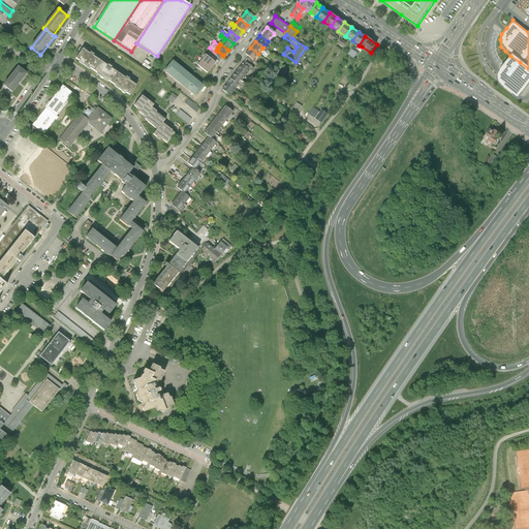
[(356,50),(353,48),(350,52),(355,56),(362,47),(359,45),(356,50)]
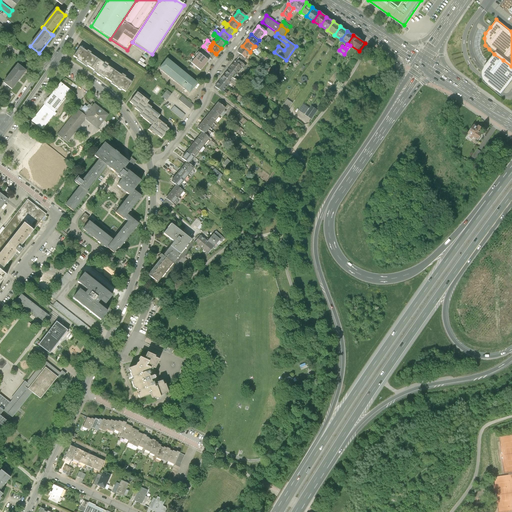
[(237,52),(240,55),(245,58),(250,52),(242,46),(237,52)]
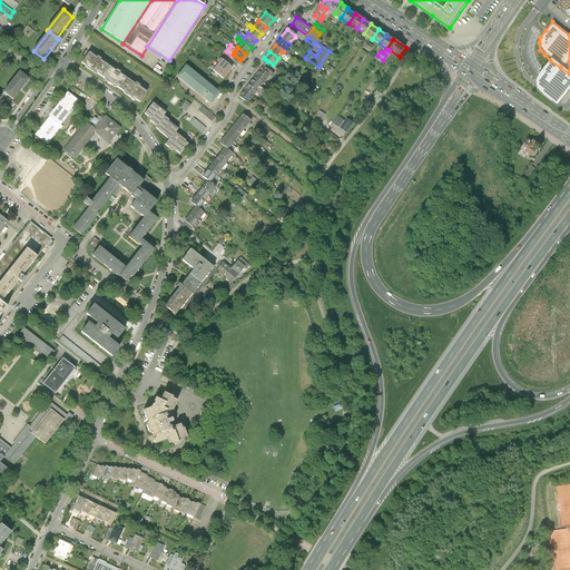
[(88,52),(81,62),(86,66),(85,67),(96,74),(97,72),(101,76),(108,66),(100,60),(101,59),(97,56),(96,58),(88,52)]
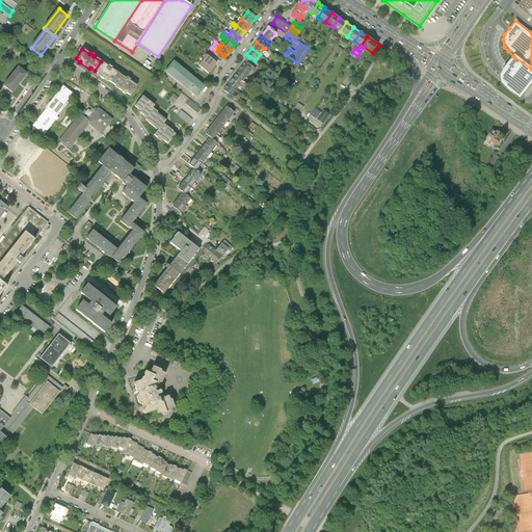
[(198,65),(209,74),(216,63),(207,55),(198,65)]
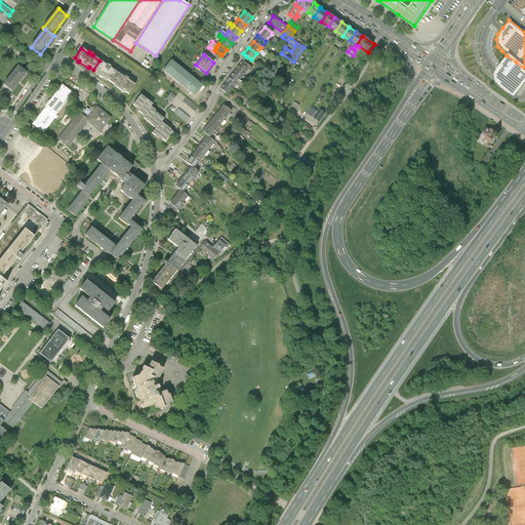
[(519,96),(524,88),(524,68),(516,62),(507,55),(495,70),(493,77),(495,85),(498,87),(516,101),(519,96)]
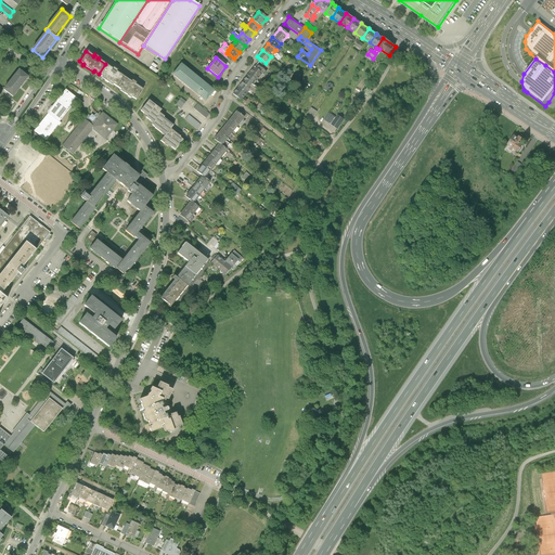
[(113,69),(105,64),(99,74),(102,77),(102,78),(113,85),(113,84),(117,87),(124,77),(116,72),(117,71),(114,67),(113,69)]
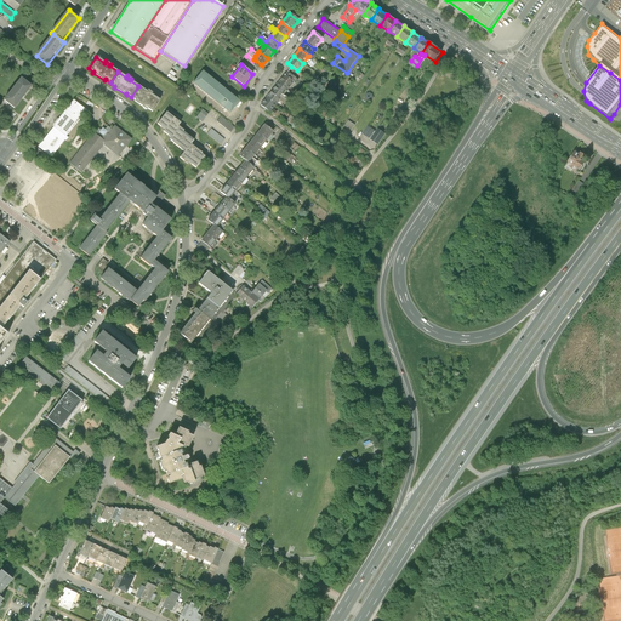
[(201,72),(193,84),(228,113),(238,102),(201,72)]
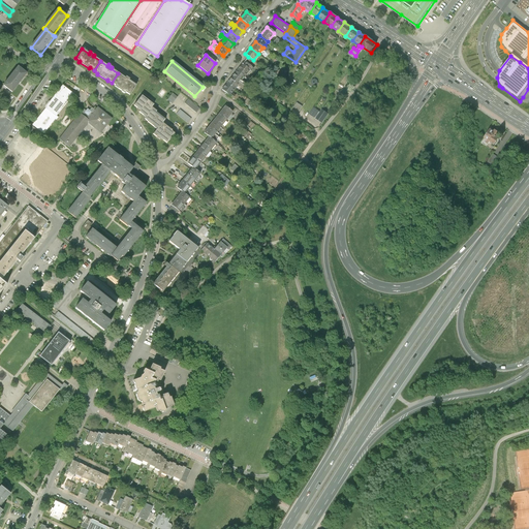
[(249,70),(249,69),(243,64),(237,71),(244,76),(249,70)]
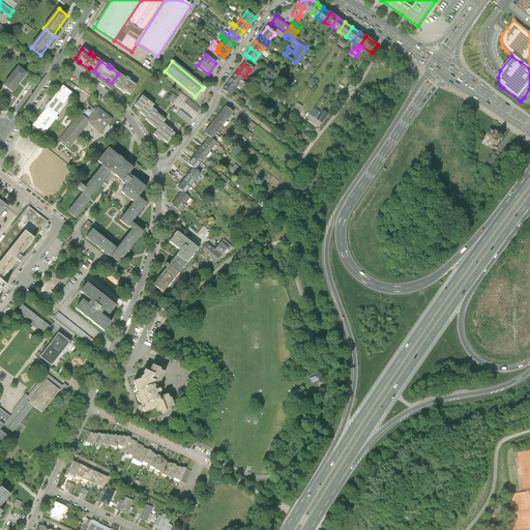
[(19,67),(4,86),(12,92),(28,74),(19,67)]
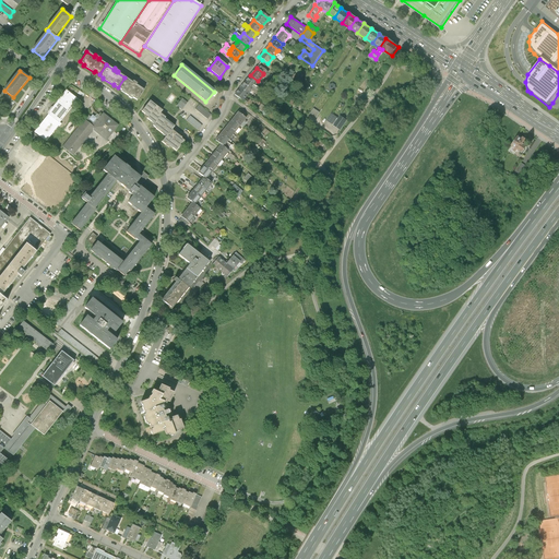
[(254,85),(258,81),(250,75),(246,82),(258,92),(259,90),(254,85)]
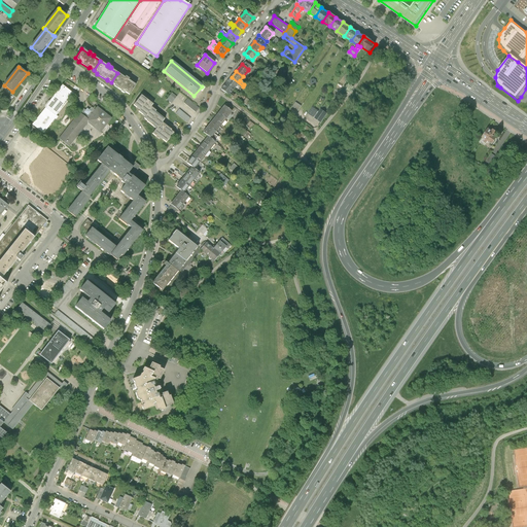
[(125,78),(117,73),(111,82),(115,84),(114,85),(125,93),(126,92),(130,95),(136,84),(129,80),(130,78),(126,76),(125,78)]
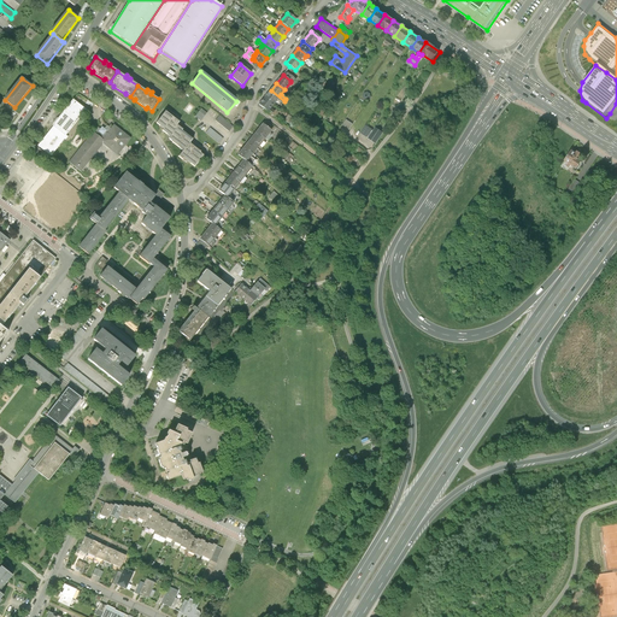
[(286,101),(285,101),(271,90),(265,98),(274,104),(277,99),(283,104),(286,101)]
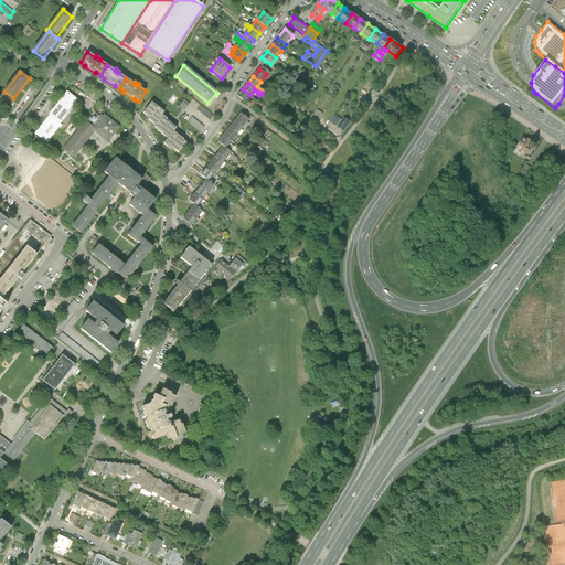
[(247,99),(251,95),(243,89),(237,96),(252,108),(255,104),(252,102),(251,103),(247,99)]
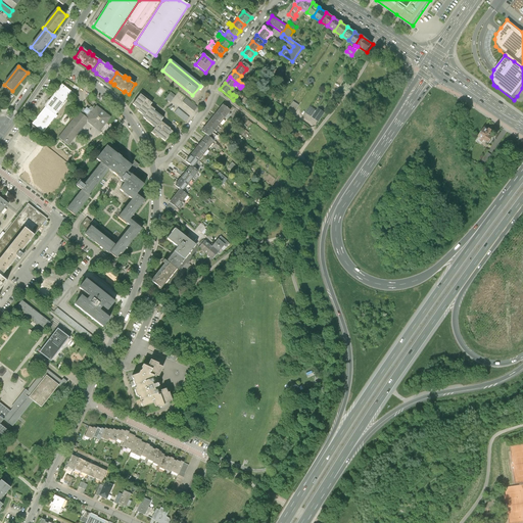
[(45,106),(46,107),(55,114),(73,93),(62,85),(45,106)]
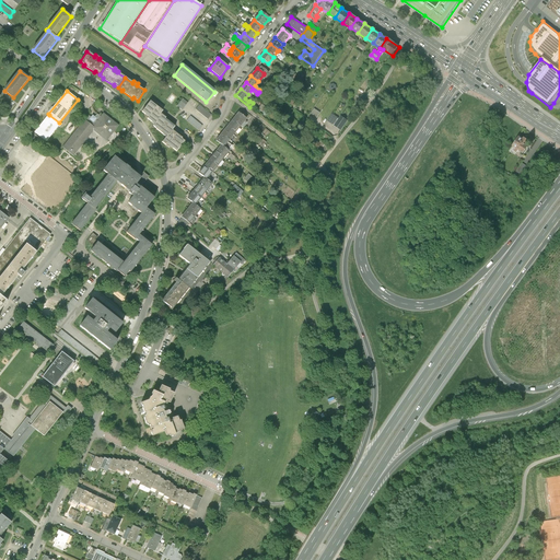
[(362,95),(356,105),(358,106),(365,95),(364,94),(363,95),(362,95)]
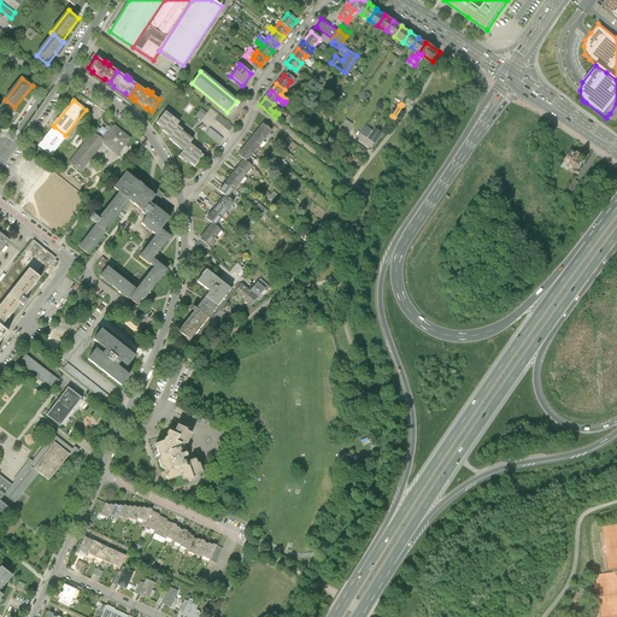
[(201,109),(194,117),(200,122),(206,113),(201,109)]
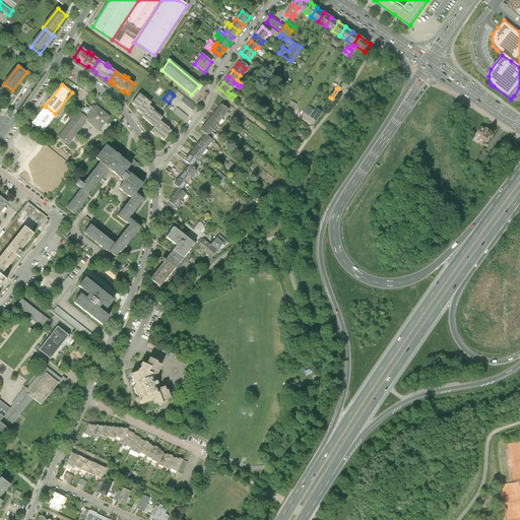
[(138,114),(145,119),(152,111),(153,110),(148,106),(150,103),(139,94),(131,105),(137,109),(136,110),(139,113),(138,114)]
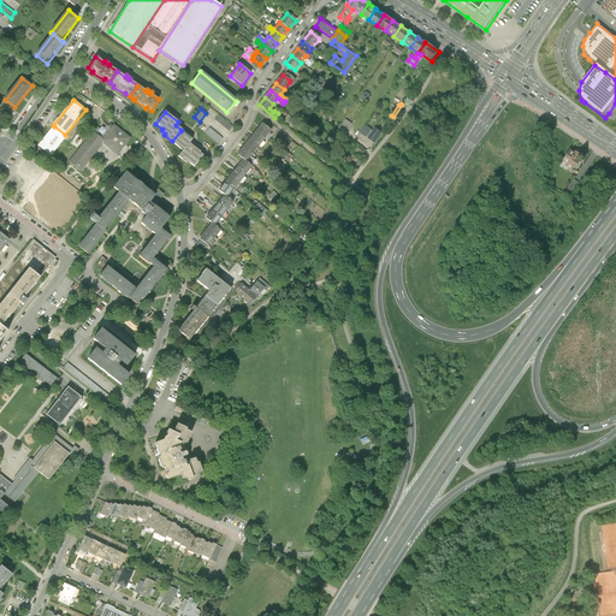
[(232,126),(219,116),(214,120),(227,131),(232,126)]
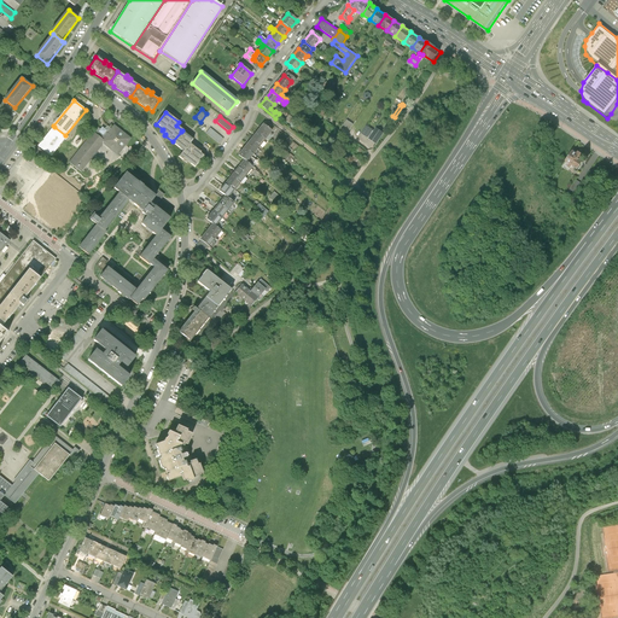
[(347,120),(343,126),(350,130),(354,124),(347,120)]
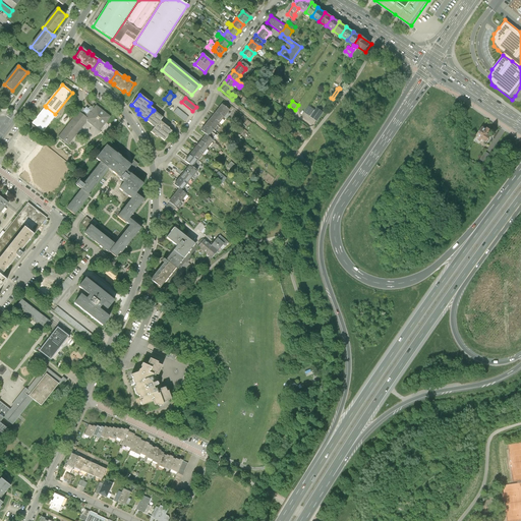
[(222,105),(217,111),(224,117),(229,110),(222,105)]
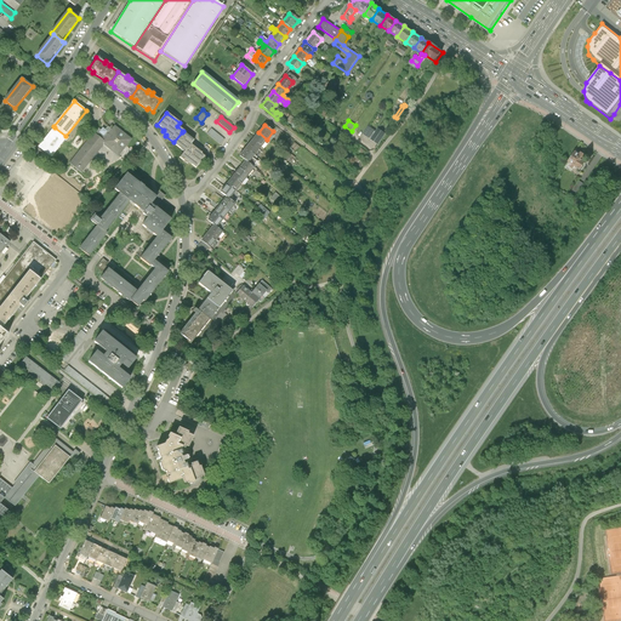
[(98,127),(70,164),(83,172),(104,144),(119,157),(132,140),(115,126),(113,130),(108,126),(106,130),(103,129),(102,131),(98,127)]
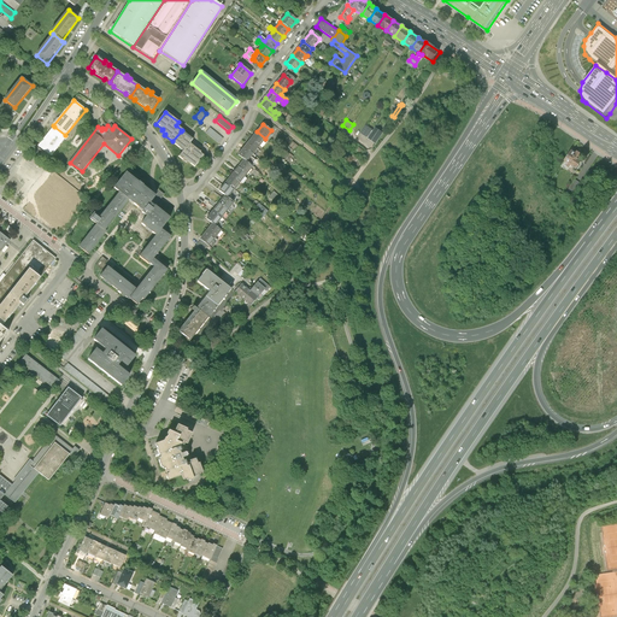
[(68,136),(65,135),(54,127),(39,146),(51,156),(64,139),(65,140),(68,136)]
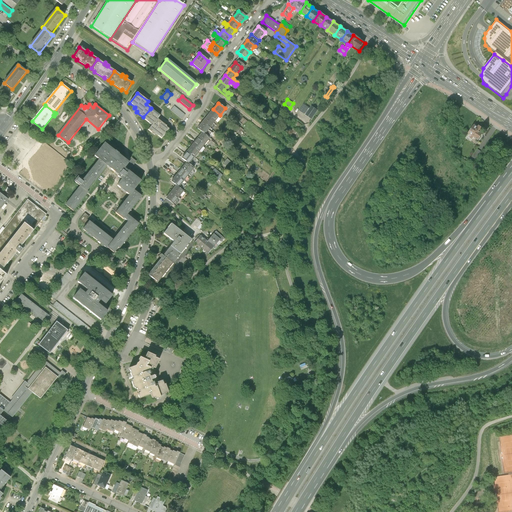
[(299,111),(305,115),(310,109),(303,105),(299,111)]
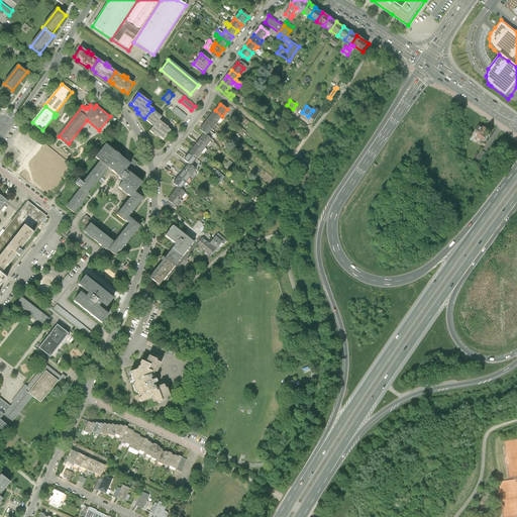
[(187,116),(176,107),(172,111),(183,120),(187,116)]
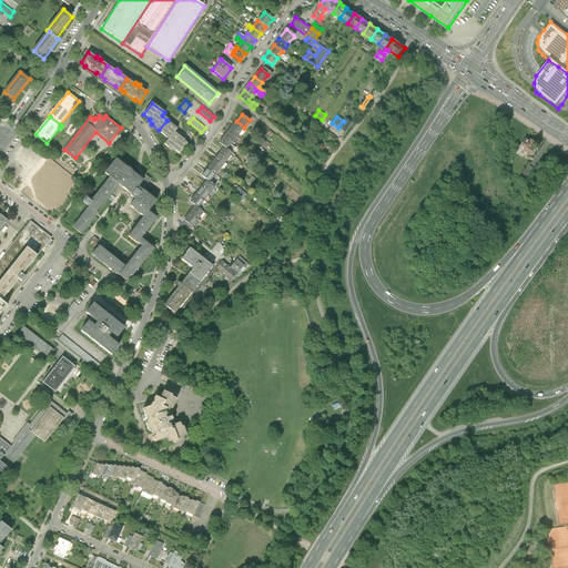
[(345,119),(344,121),(338,128),(345,132),(352,123),(345,119)]
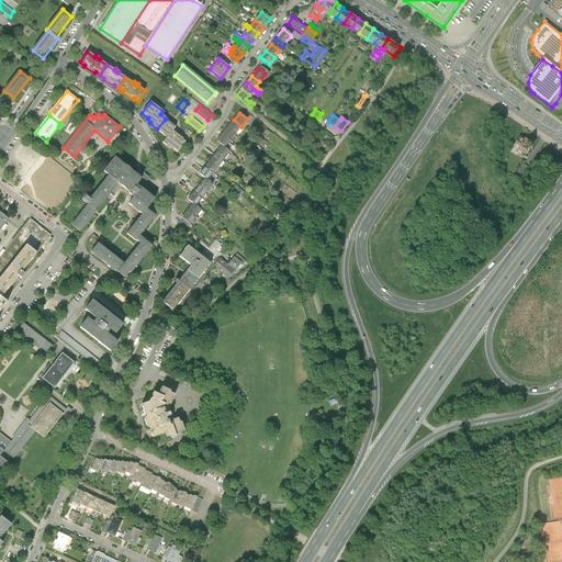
[(175,127),(165,120),(157,128),(156,131),(166,137),(163,143),(169,148),(171,146),(178,152),(184,142),(181,139),(182,138),(172,131),(175,127)]
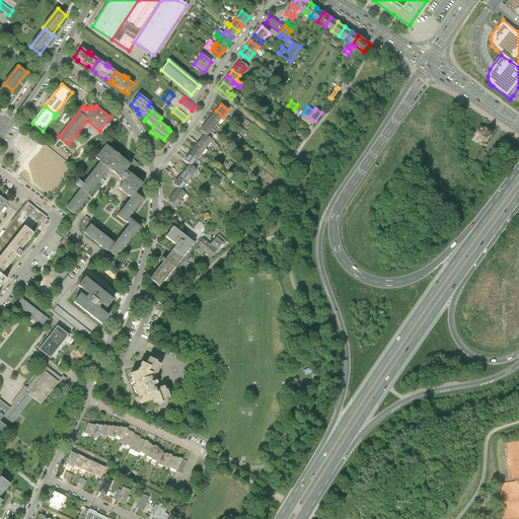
[(216,110),(211,118),(218,123),(223,117),(216,110)]
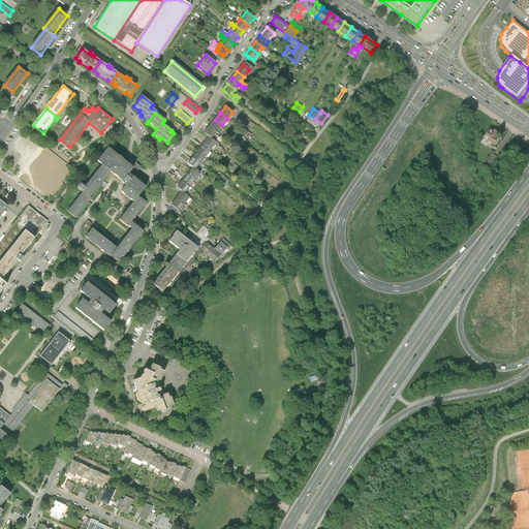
[(215,120),(209,126),(217,132),(222,125),(215,120)]
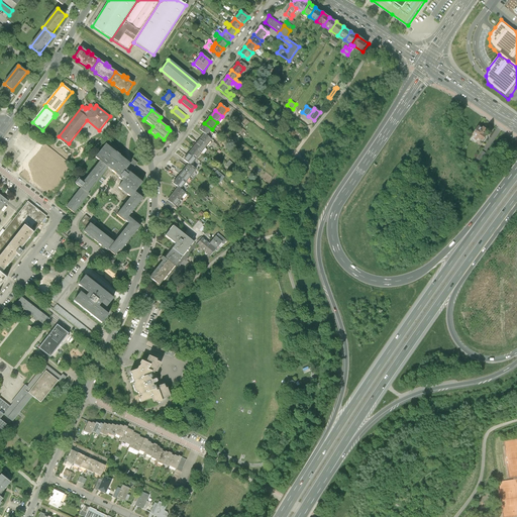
[(249,123),(245,119),(241,123),(245,127),(249,123)]
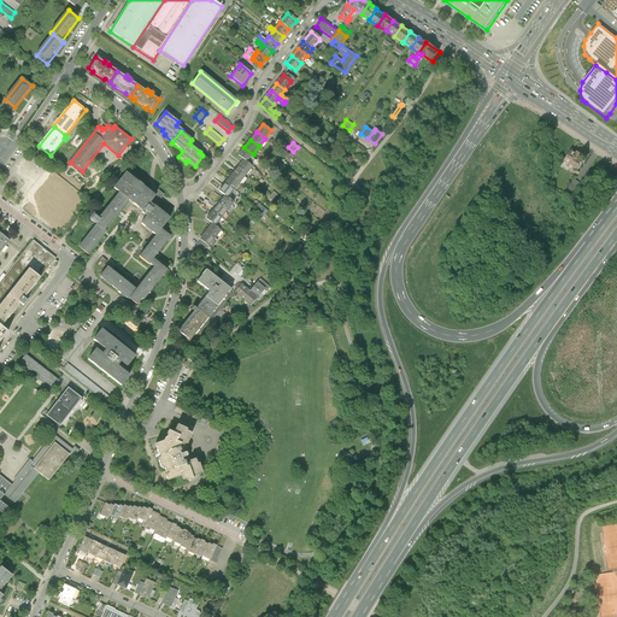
[(246,162),(253,154),(244,147),(238,156),(244,160),(246,162)]
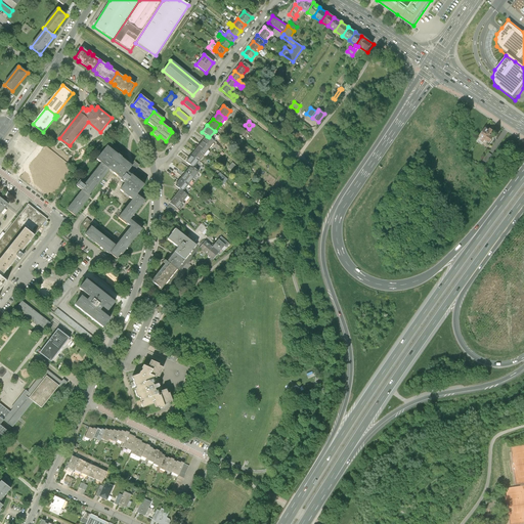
[(494,135),(492,134),(493,133),(493,132),(486,127),(479,136),(482,138),(481,141),(483,142),(485,140),(489,143),(494,135)]
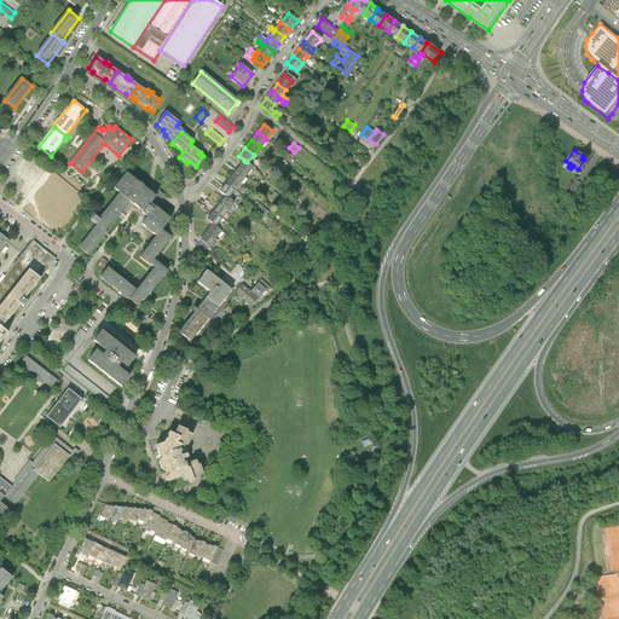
[(244,161),(238,168),(247,175),(253,167),(247,162),(244,161)]
